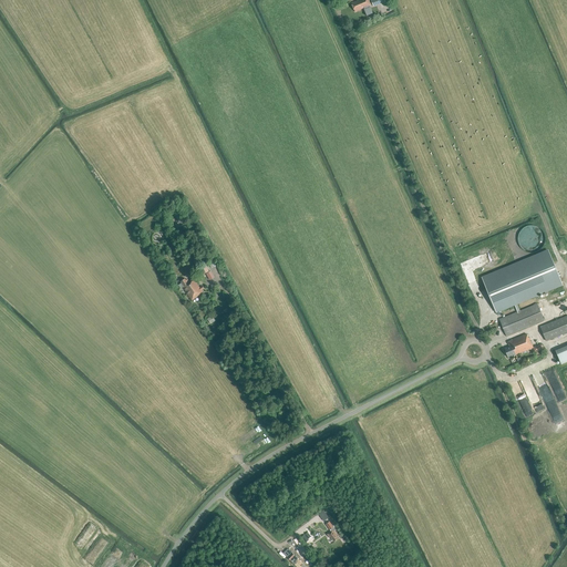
[(371,6),(368,0),(359,0),(358,1),(353,3),(353,2),(351,3),(356,12),(364,9),(364,10),(367,17),(372,13),(370,8),(369,7),(371,6)]
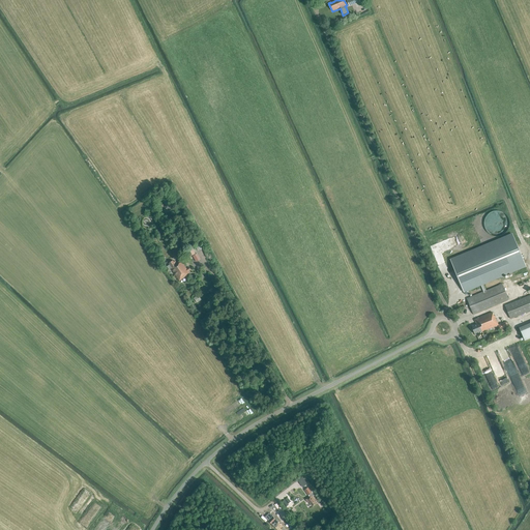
[(170,212),(175,209),(170,200),(165,202),(168,207),(164,209),(166,213),(169,211),(170,212)]
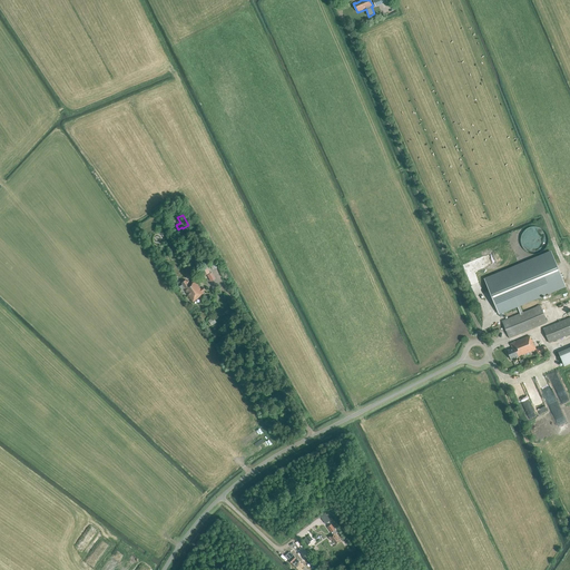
[(523,233),(522,234),(521,236),(521,238),(521,242),(521,244),(522,246),(523,248),(526,251),(528,253),(530,254),(533,254),(537,254),(540,253),(543,251),(544,249),(547,247),(548,245),(548,243),(549,241),(548,238),(548,235),(547,233),(544,231),(543,229),(541,228),(539,227),(536,226),(533,226),(531,227),(529,227),(527,229),(524,231),(523,233)]
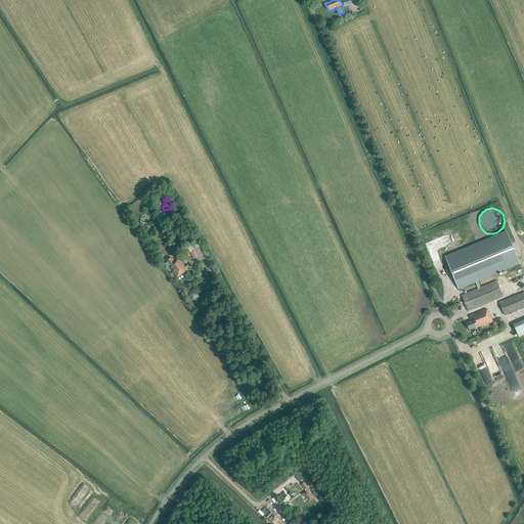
[(478,289),(480,288),(477,280),(520,263),(516,255),(518,255),(517,252),(515,253),(507,232),(445,257),(459,289),(475,281),(478,289)]
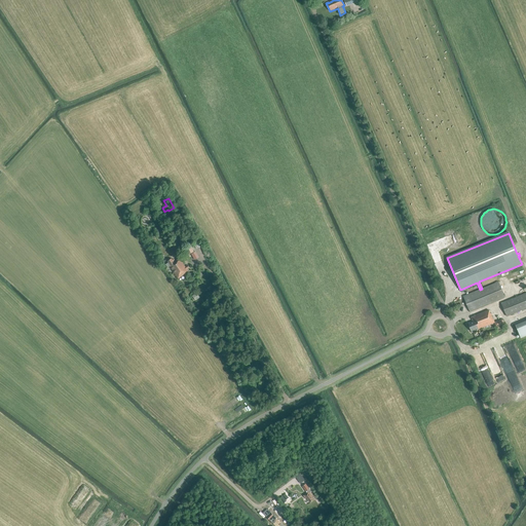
[(175,264),(172,259),(167,262),(168,263),(166,265),(167,267),(170,266),(178,278),(188,271),(187,269),(189,267),(187,265),(185,267),(180,260),(175,264)]
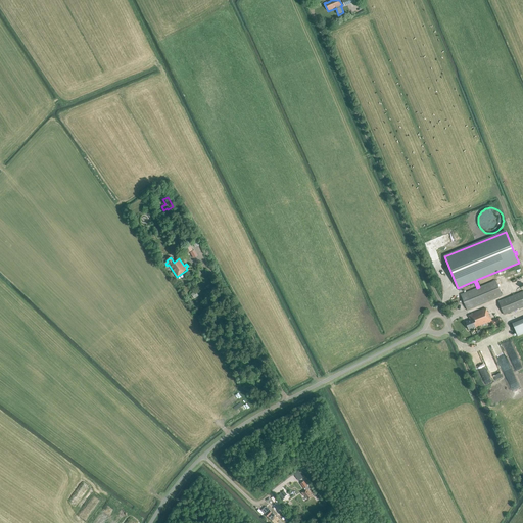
[(467,310),(502,295),(495,280),(479,287),(477,288),(461,294),(467,310)]
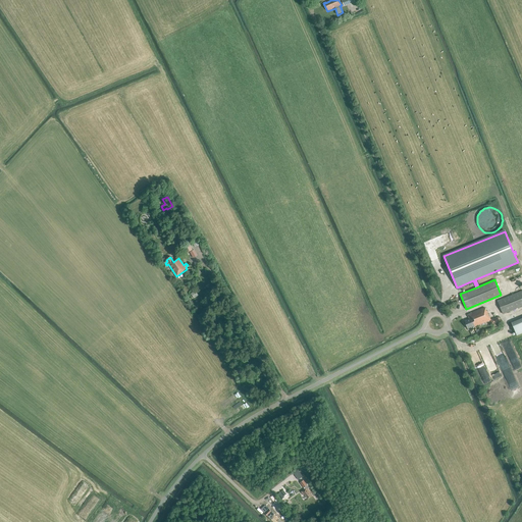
[(503,314),(521,306),(521,291),(498,301),(503,314)]
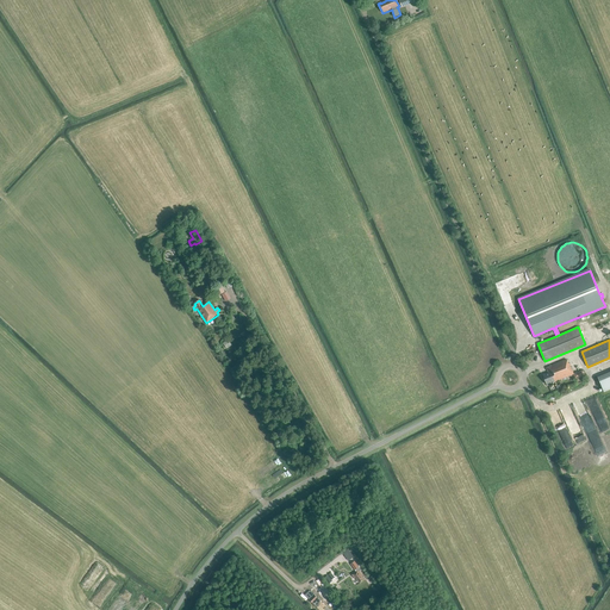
[(573,374),(568,363),(566,360),(547,367),(549,373),(542,375),(546,384),(554,381),(573,374)]
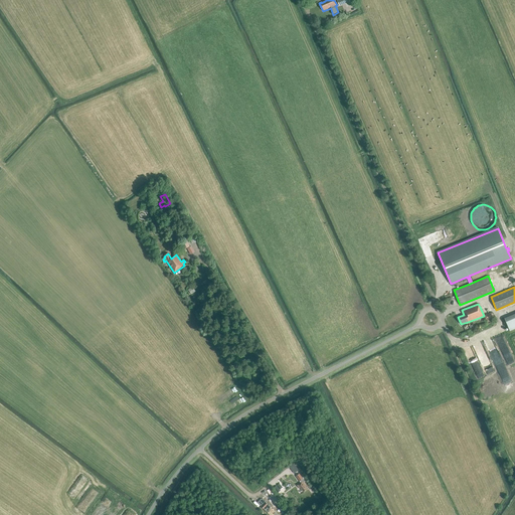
[(510,332),(514,329),(514,315),(505,319),(510,332)]
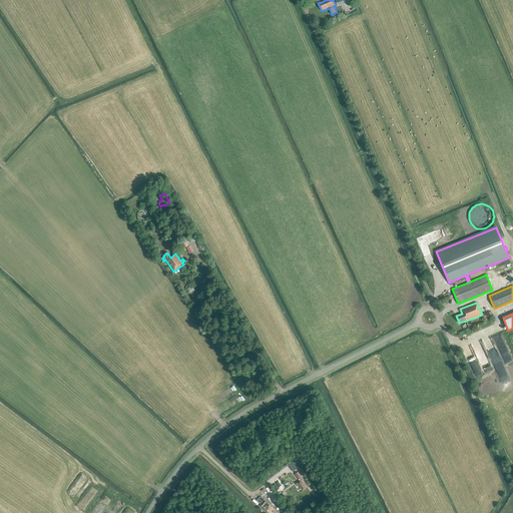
[(512,361),(509,350),(501,353),(505,364),(512,361)]
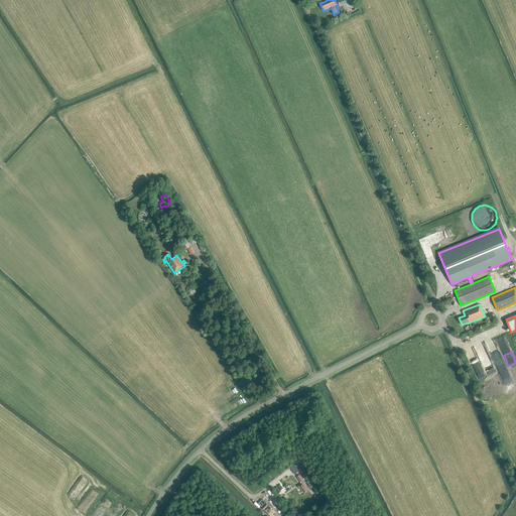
[(468,360),(470,359),(479,380),(486,377),(481,365),(478,366),(477,362),(474,364),(472,358),(476,357),(475,353),(466,356),(468,360)]
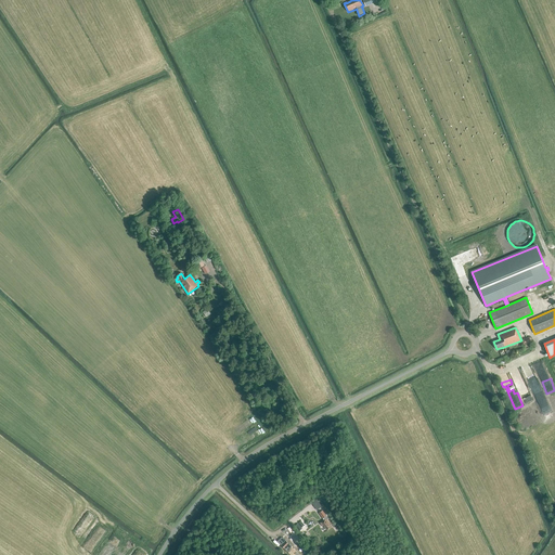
[(527,387),(519,391),(525,403),(533,400),(527,387)]
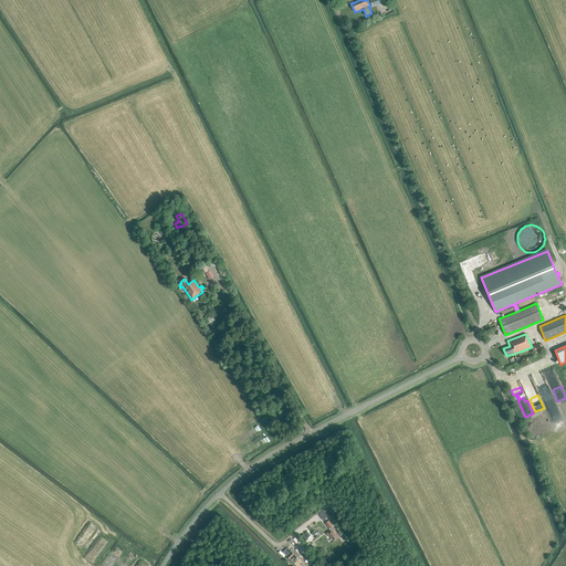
[(333,526),(329,528),(331,531),(326,534),(328,536),(329,536),(333,541),(337,537),(336,536),(337,536),(333,531),(335,530),(333,526)]
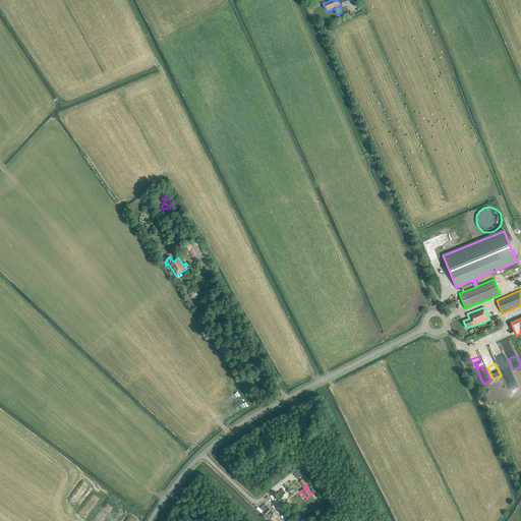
[(292,494),(296,490),(293,486),(289,489),(290,490),(288,493),(290,496),(292,494)]
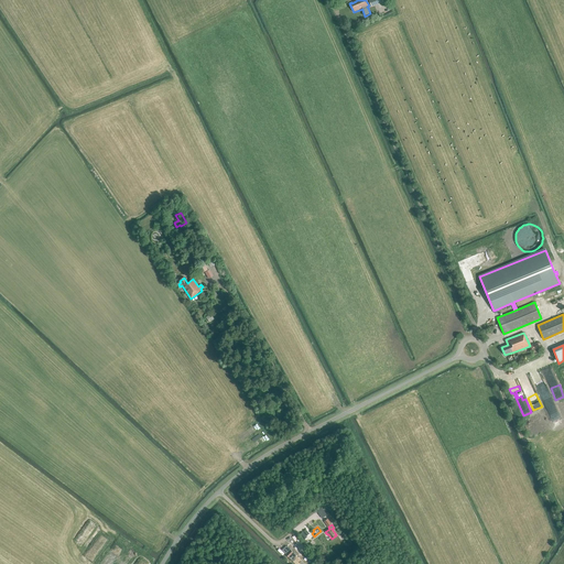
[(285,555),(290,550),(285,545),(281,550),(285,555)]
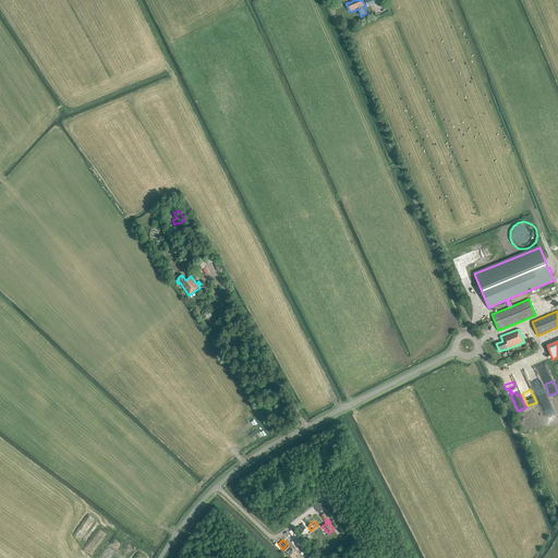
[(82,557),(92,557),(93,557),(76,542),(71,547),(82,557)]
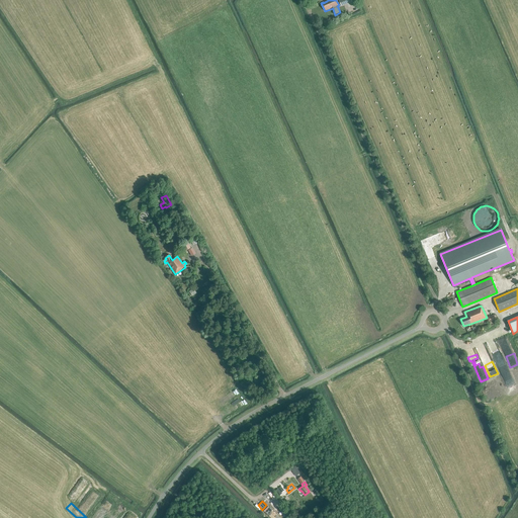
[(266,505),(262,510),(265,512),(268,514),(267,514),(270,517),(279,517),(276,515),(277,515),(270,508),(269,508),(267,505),(266,505)]
